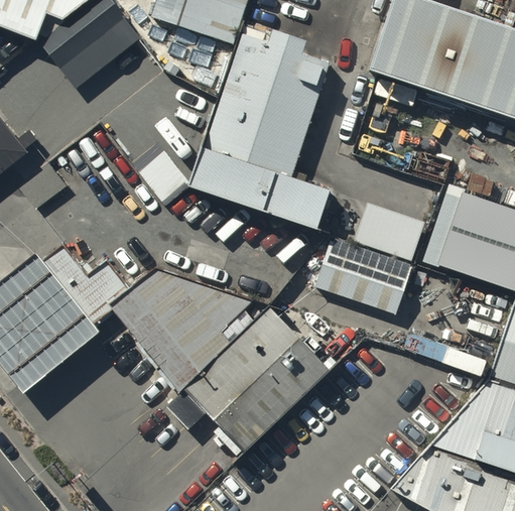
[(0,0),(0,24),(36,38),(47,13),(62,19),(87,0),(0,0)]
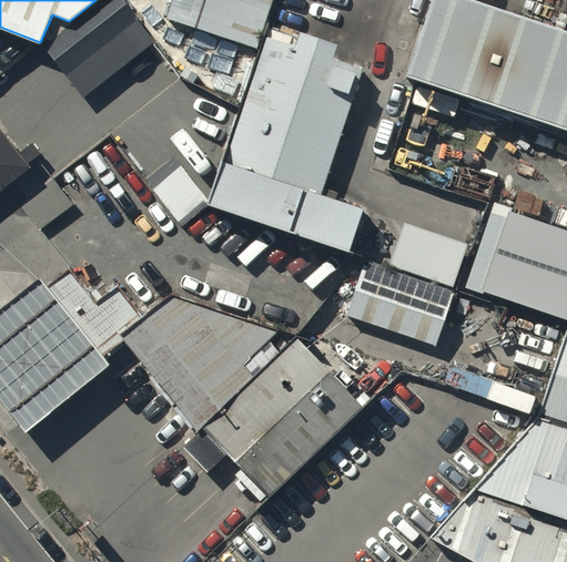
[(253,50),(269,0),(169,0),(163,20),(253,50)]
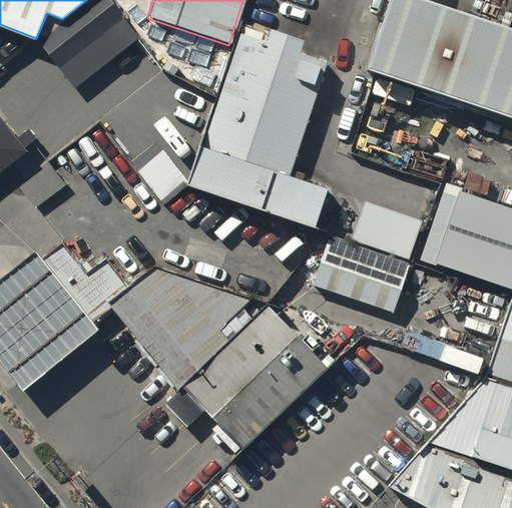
[(511,24),(441,0),(380,0),(359,62),(511,114),(511,24)]
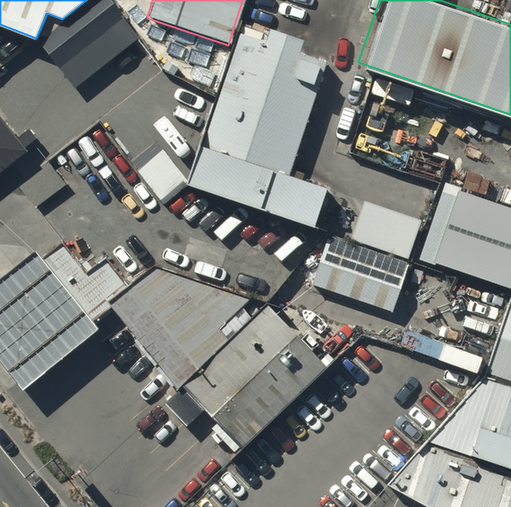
[(324,60),(241,31),(189,178),(314,223),(326,190),(283,175),(324,60)]
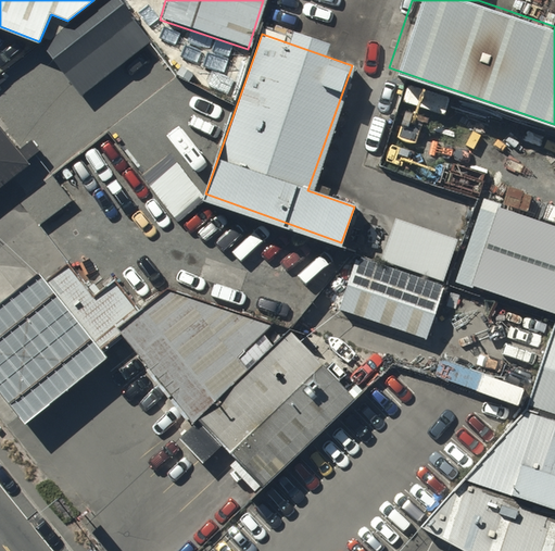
[(0,187),(30,164),(0,125),(0,187)]
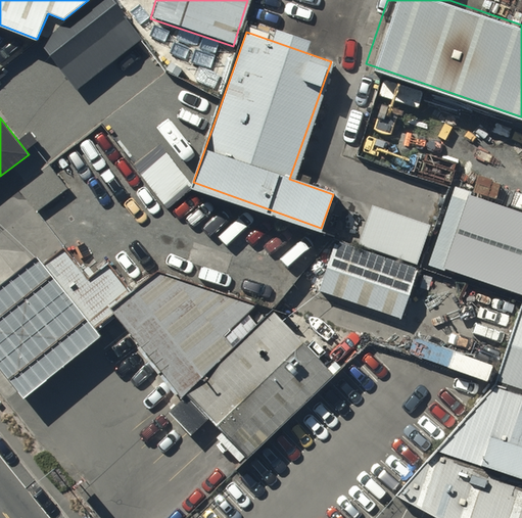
[(521,222),(464,201),(439,266),(515,293),(521,273),(521,222)]
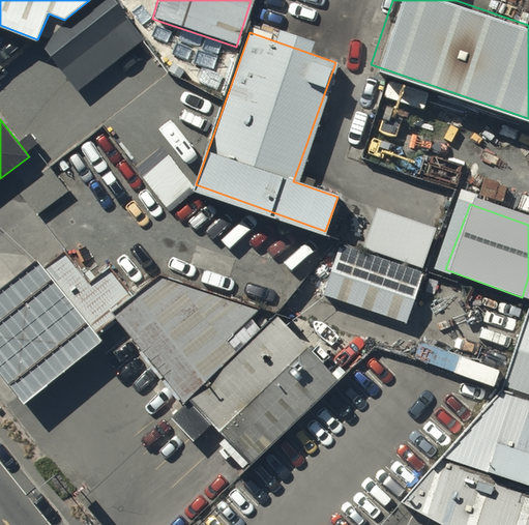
[(362,254),(423,274),(437,230),(376,210),(362,254)]
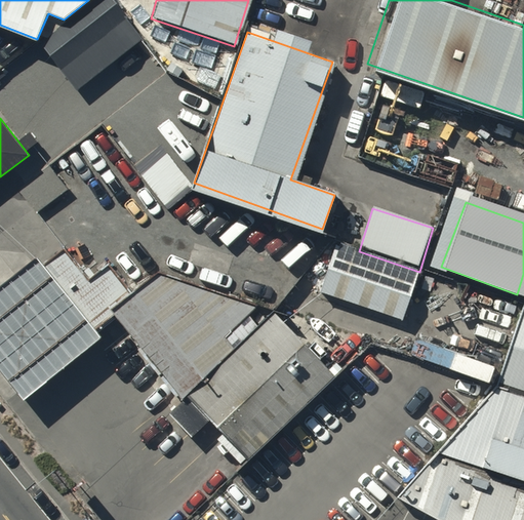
[(359,251),(336,244),(320,292),(403,320),(419,272),(359,251)]
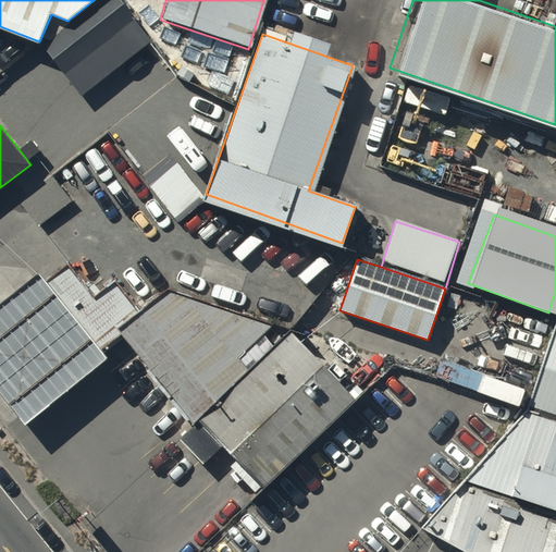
[(0,303),(0,388),(27,421),(128,342),(119,330),(138,314),(114,283),(95,299),(69,266),(48,282),(39,271),(0,303)]
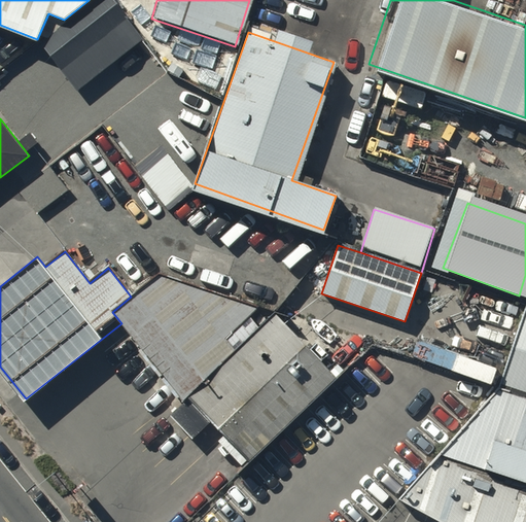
[(121,323),(186,399),(256,328),(250,320),(257,310),(159,274),(131,297),(112,312),(121,323)]
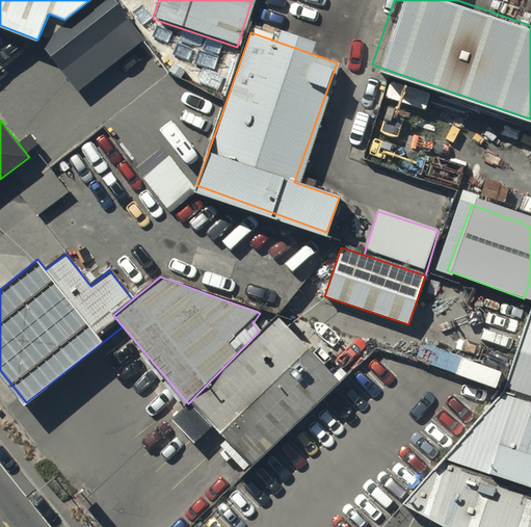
[(530,317),(529,317),(498,404),(530,416),(530,317)]
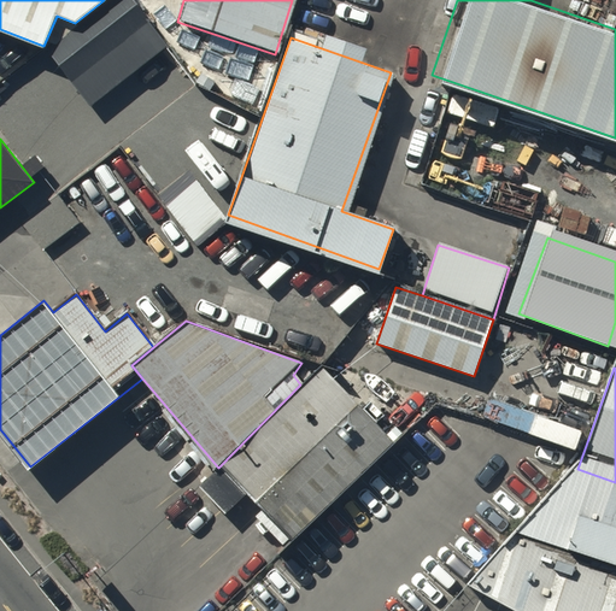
[(396,445),(323,369),(300,385),(218,468),(297,539),(396,445)]
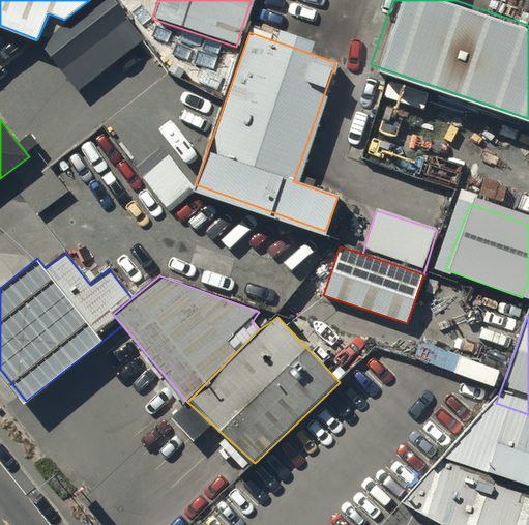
[(528,414),(496,403),(468,477),(528,499),(528,414)]
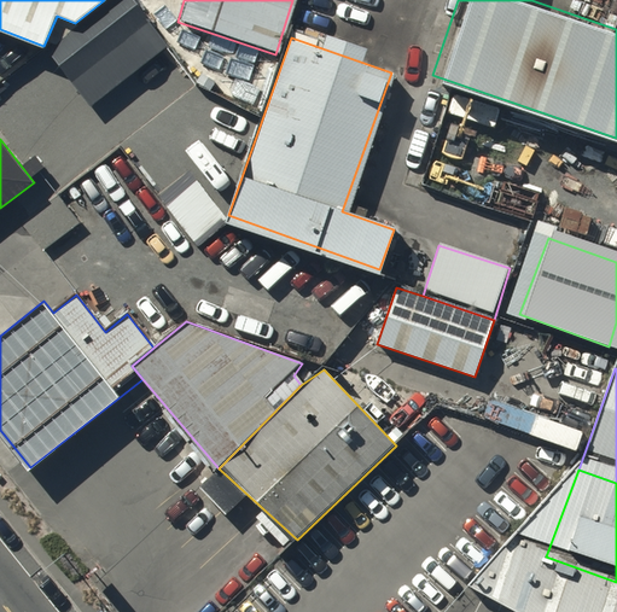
[(616,611),(616,582),(546,557),(516,547),(467,599),(490,611),(616,611)]
